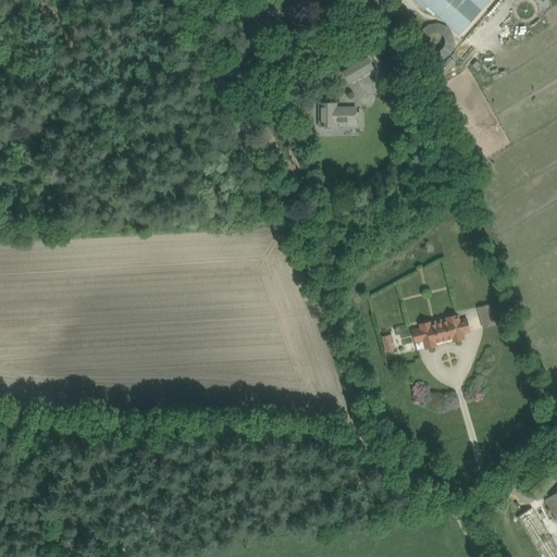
[(413,0),(425,11),(429,8),(458,34),(489,0),(413,0)]
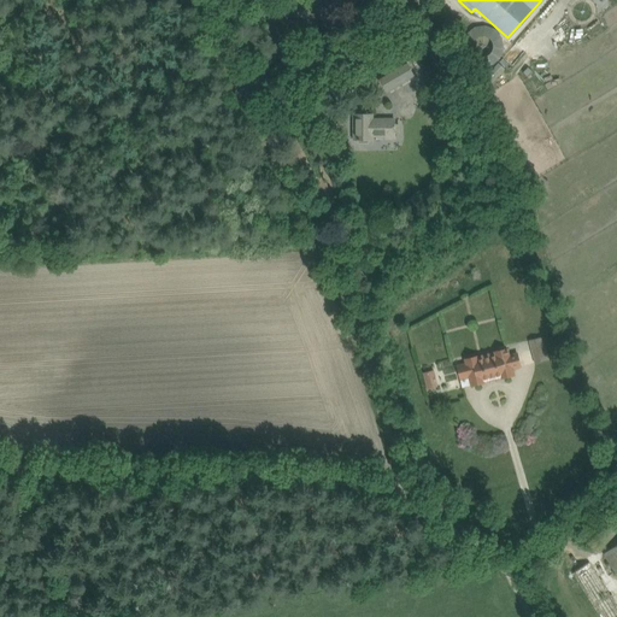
[(387,93),(416,77),(406,60),(378,77),(387,93)]
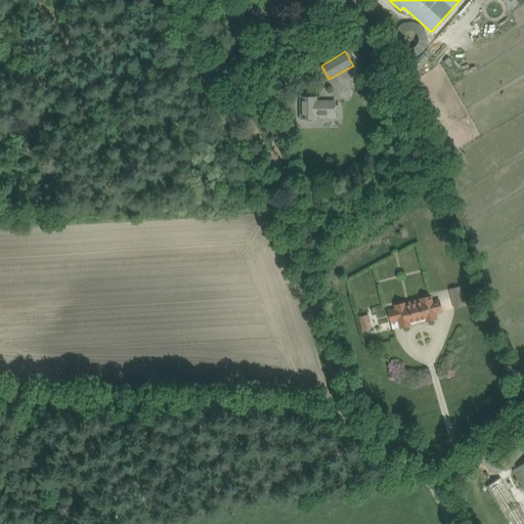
[(413,75),(429,58),(424,53),(408,70),(413,75)]
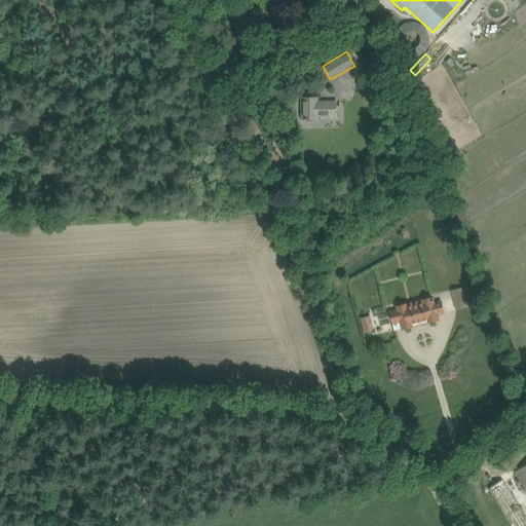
[(342,106),(336,106),(336,102),(317,102),(317,98),(302,98),(302,119),(317,119),(317,116),(329,116),(329,118),(336,118),(336,113),(342,113),(342,106)]
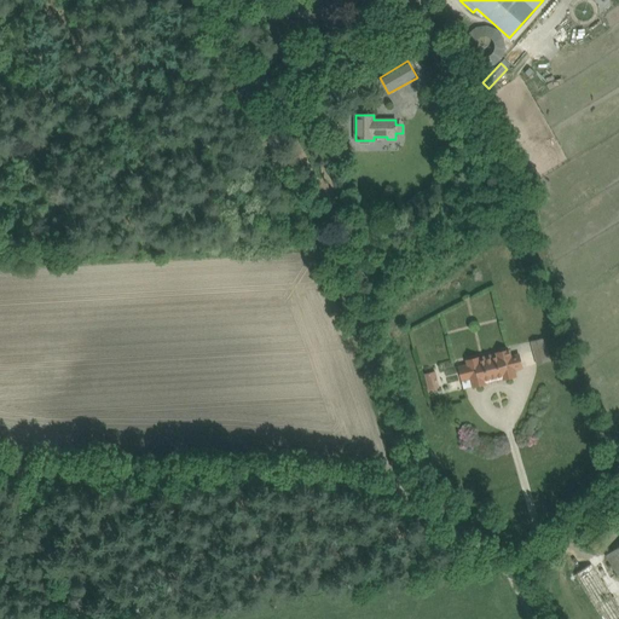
[(533,351),(548,347),(545,337),(531,341),(533,351)]
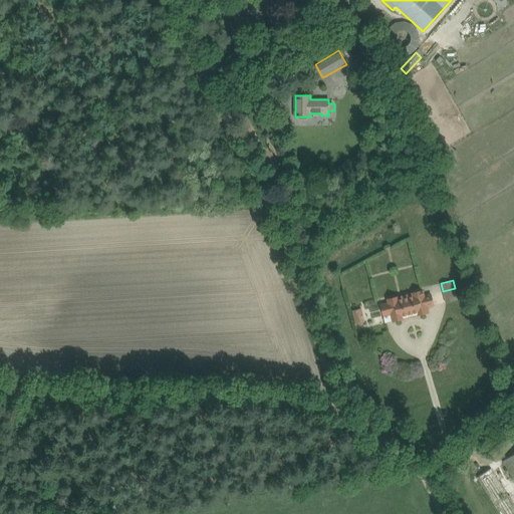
[(398,296),(397,297),(388,299),(389,303),(380,304),(383,315),(391,314),(393,321),(404,318),(403,315),(417,312),(418,315),(429,312),(427,307),(434,305),(431,294),(424,296),(423,290),(412,293),(413,295),(408,297),(408,294),(399,297),(398,296)]
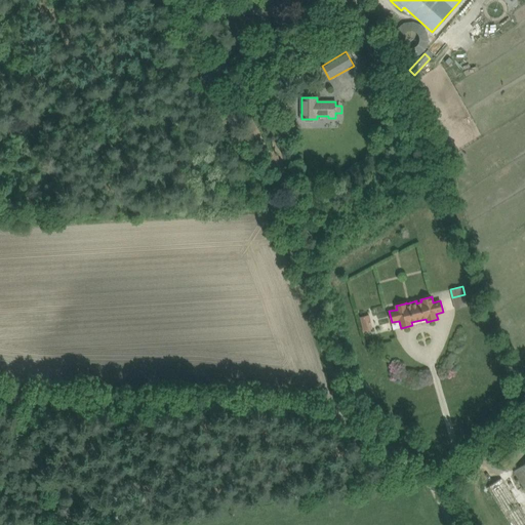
[(359,317),(364,331),(373,328),(369,314),(359,317)]
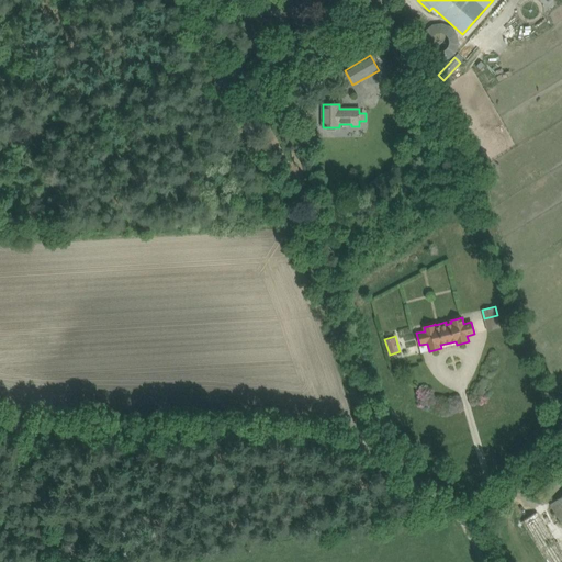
[(561,523),(561,496),(550,504),(561,523)]
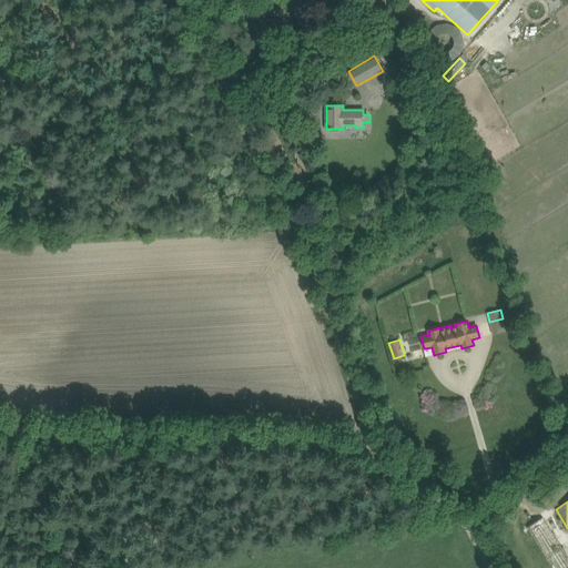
[(567,567),(567,557),(543,517),(527,527),(551,567),(567,567)]
